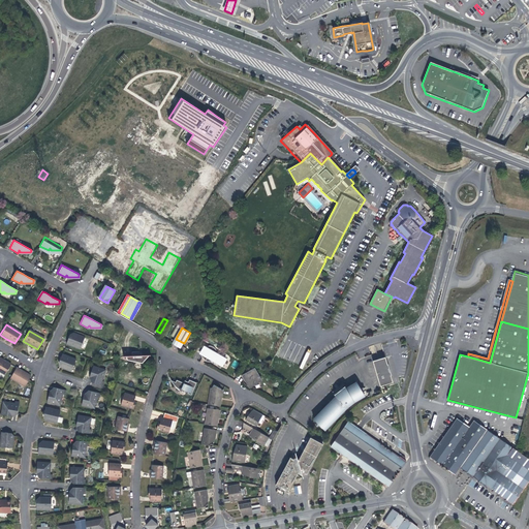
[(80,346),(85,335),(73,331),(72,333),(71,336),(69,335),(67,341),(80,346)]
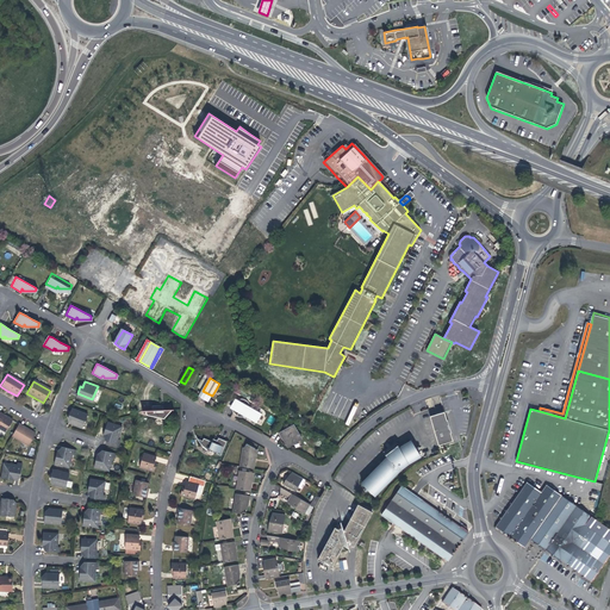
[(212,396),(203,391),(201,391),(198,397),(204,400),(207,403),(212,396)]
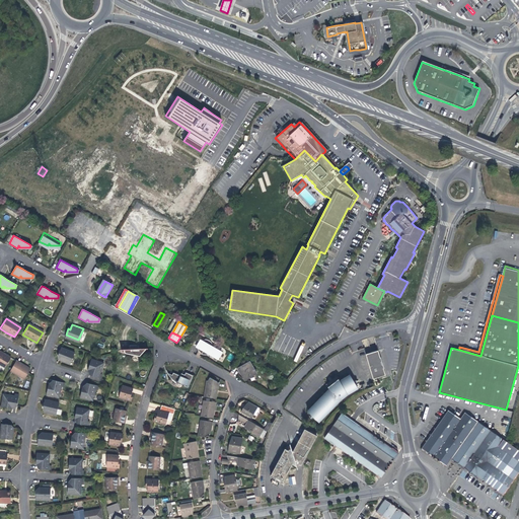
[(203,352),(202,355),(203,355),(205,355),(207,355),(208,354),(218,359),(222,352),(213,347),(212,345),(212,344),(211,343),(210,342),(209,341),(208,340),(206,340),(204,340),(202,340),(201,341),(199,342),(198,343),(197,345),(197,346),(197,348),(203,352)]
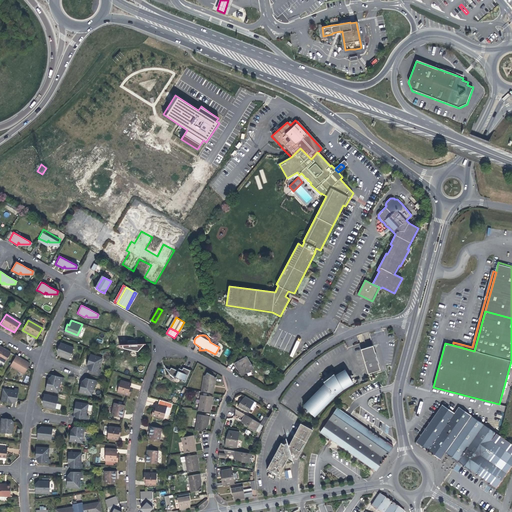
[(60,342),(57,348),(62,350),(61,352),(60,355),(70,360),(75,348),(60,342)]
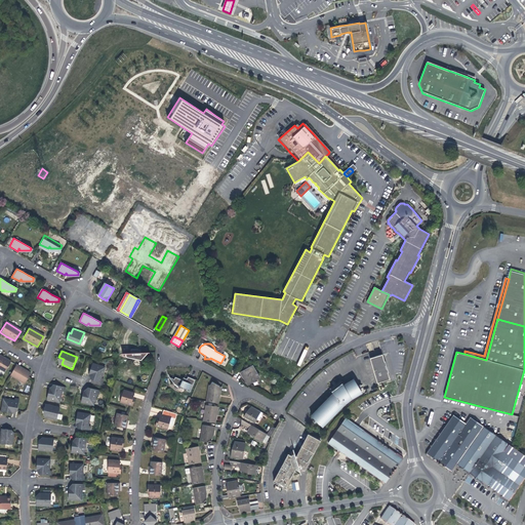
[(0,368),(6,372),(11,363),(6,359),(0,355),(0,368)]
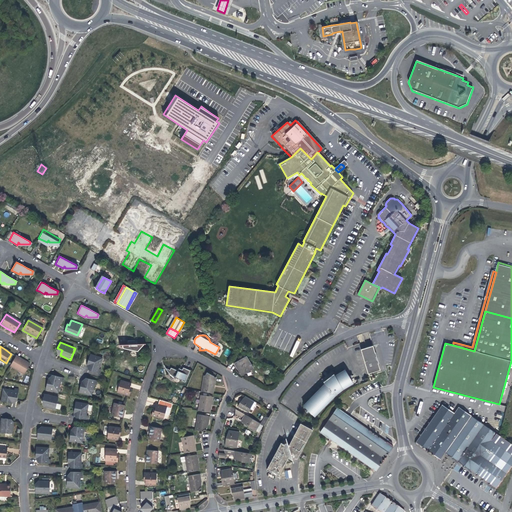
[(368,374),(380,370),(378,363),(379,363),(378,360),(377,359),(376,358),(376,357),(376,355),(375,352),(375,353),(373,346),(360,349),(368,374)]
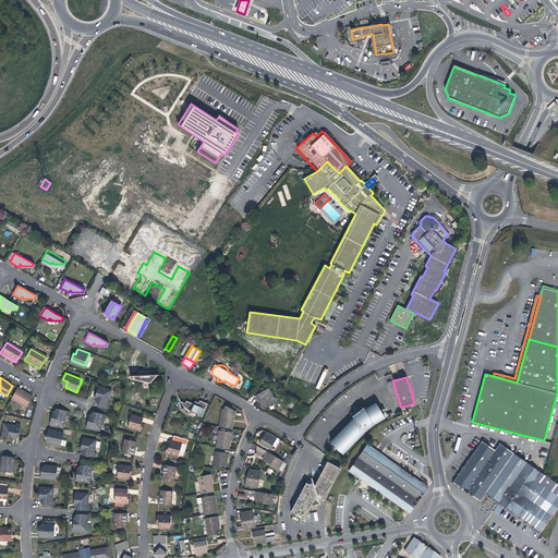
[(96,393),(96,396),(94,402),(108,407),(109,402),(107,402),(110,390),(97,386),(95,391),(96,393)]
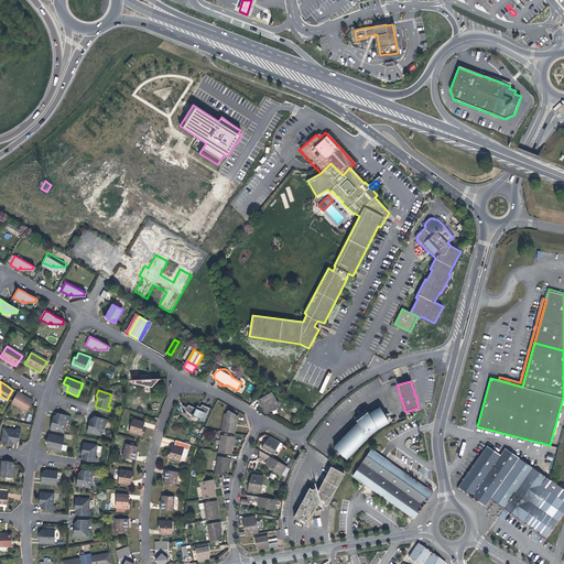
[(19,393),(12,404),(26,413),(33,402),(26,398),(19,393)]
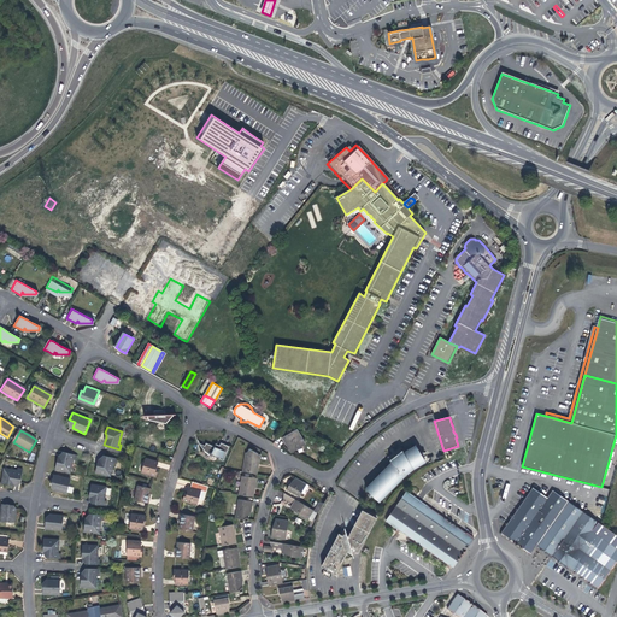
[(298,430),(283,438),(291,450),(291,451),(292,451),(293,451),(299,447),(305,444),(298,430)]
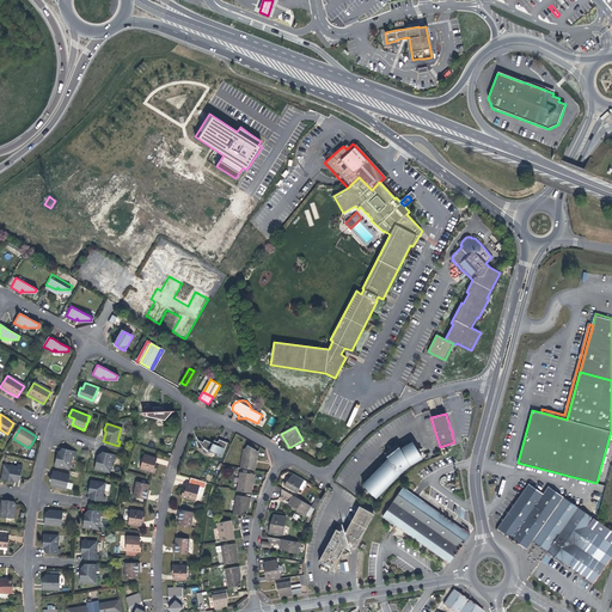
[(214,440),(213,444),(209,451),(214,452),(218,454),(216,456),(221,458),(227,444),(224,441),(219,439),(218,441),(214,440)]
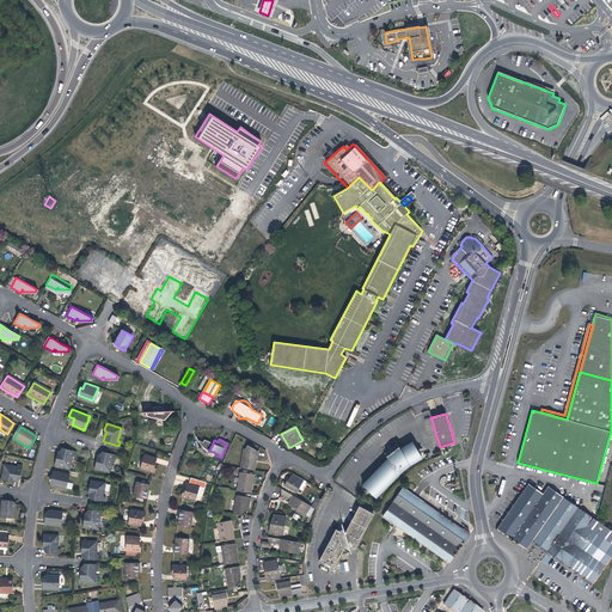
[(209,451),(213,444),(204,440),(203,442),(201,445),(202,445),(203,447),(208,451),(212,454),(213,454),(214,452),(209,451)]
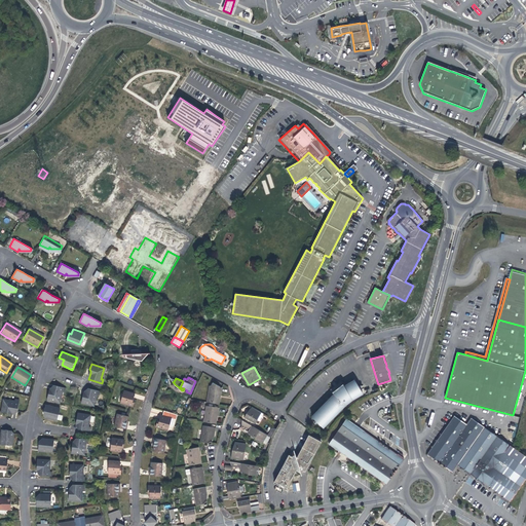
[(312,413),(325,425),(348,403),(363,393),(354,380),(345,386),(343,384),(338,388),(333,392),(334,395),(312,413)]
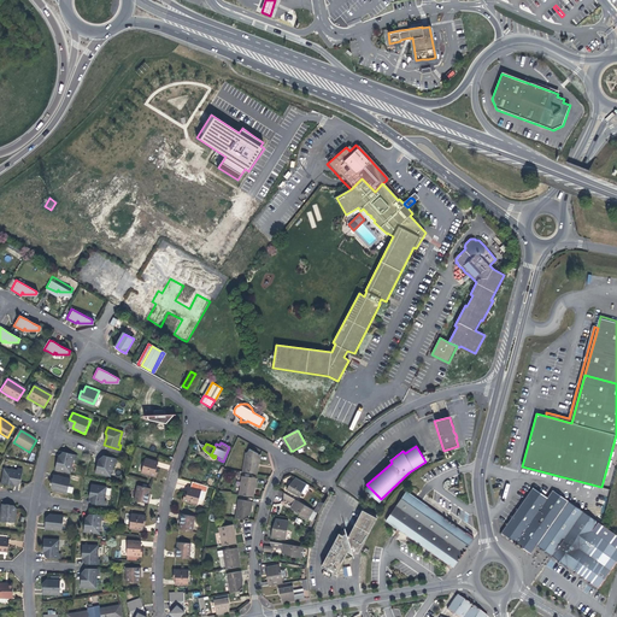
[(242,472),(257,474),(256,470),(257,464),(259,465),(260,456),(258,454),(258,453),(250,448),(247,453),(246,453),(242,472)]
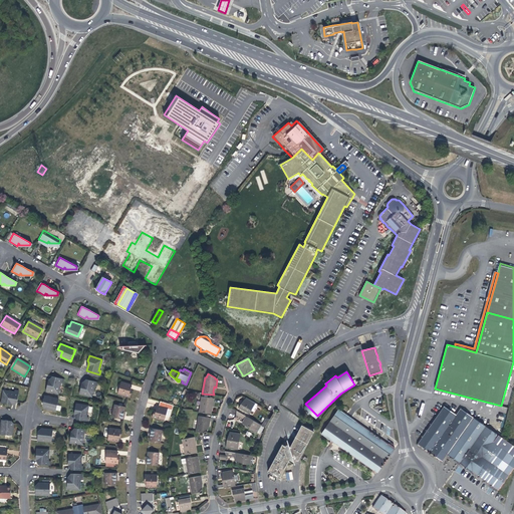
[(48,383),(46,386),(45,391),(58,394),(60,382),(62,383),(63,379),(51,376),(50,382),(48,383)]
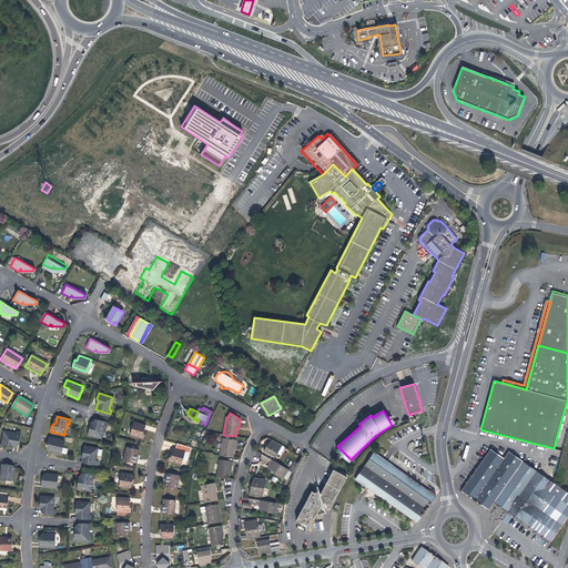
[(90,426),(89,427),(87,434),(100,437),(103,425),(105,426),(107,422),(94,417),(92,424),(90,426)]
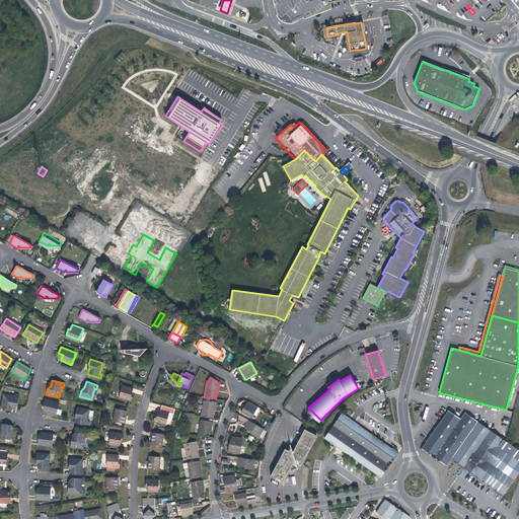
[(123,385),(119,397),(130,401),(132,395),(133,392),(132,392),(133,388),(123,385)]
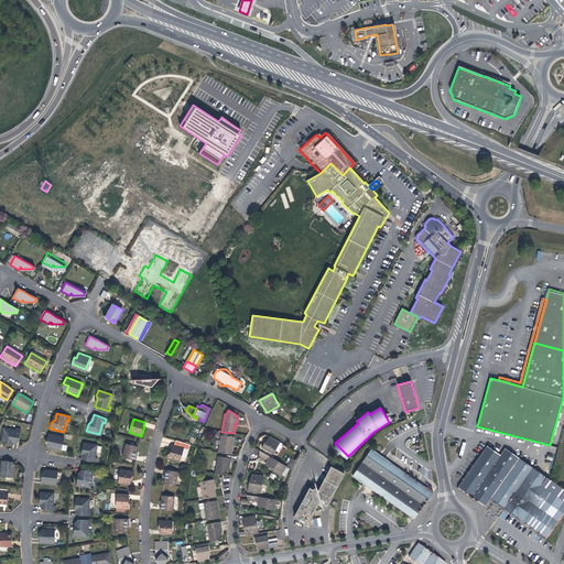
[(1,442),(8,443),(10,442),(12,441),(19,442),(21,429),(17,427),(15,431),(4,427),(1,442)]
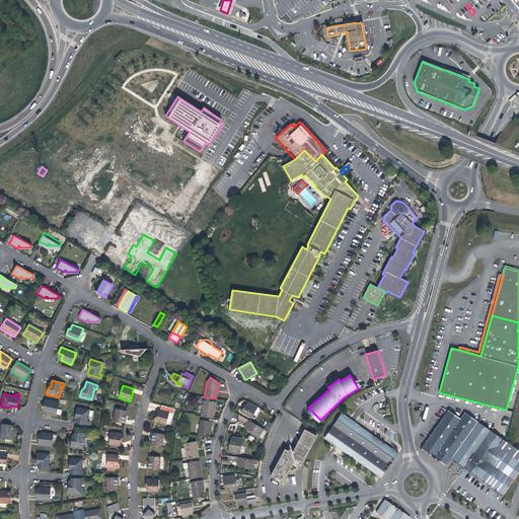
[(43,404),(47,404),(46,408),(45,412),(56,414),(58,401),(45,398),(43,404)]
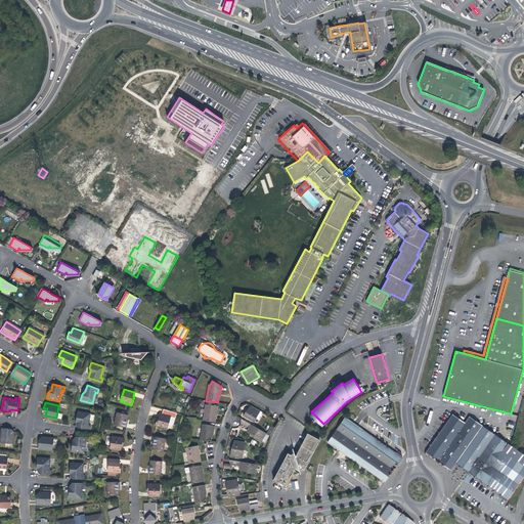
[(204,421),(215,423),(214,420),(215,415),(217,415),(218,406),(206,404),(204,421)]
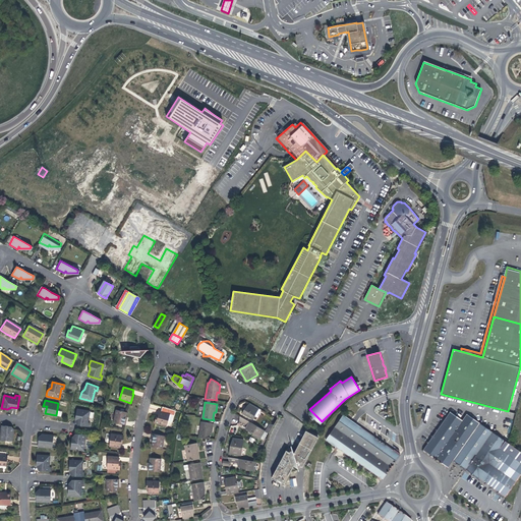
[(258,409),(249,404),(246,408),(245,410),(244,410),(242,413),(252,419),(254,416),(257,411),(258,409)]
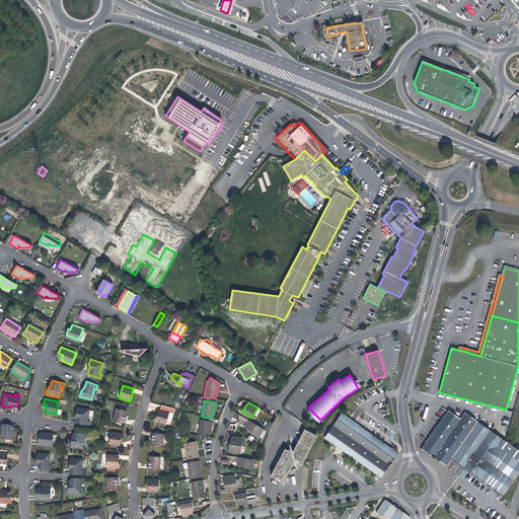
[(76,415),(77,417),(76,423),(88,425),(89,421),(87,421),(88,409),(75,406),(74,413),(76,415)]
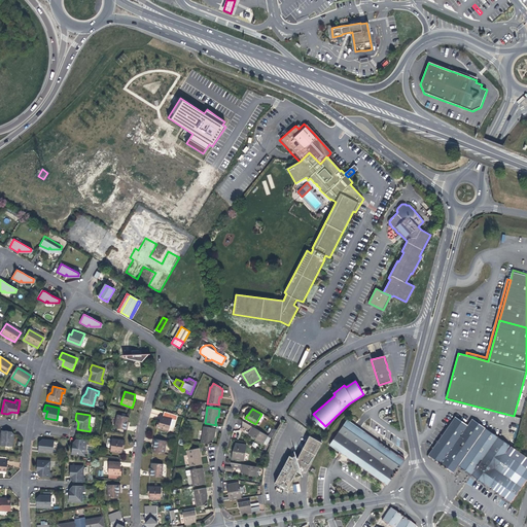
[(165,413),(163,418),(172,420),(176,422),(178,416),(165,413)]
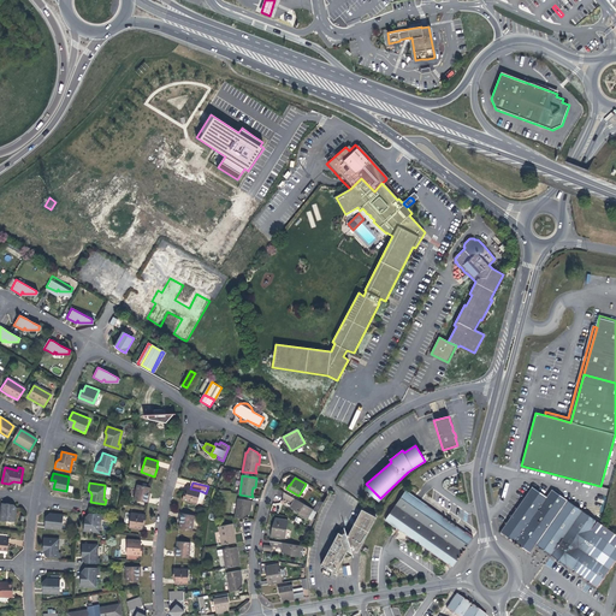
[(137,486),(134,501),(148,504),(149,499),(147,499),(148,496),(149,489),(137,486)]
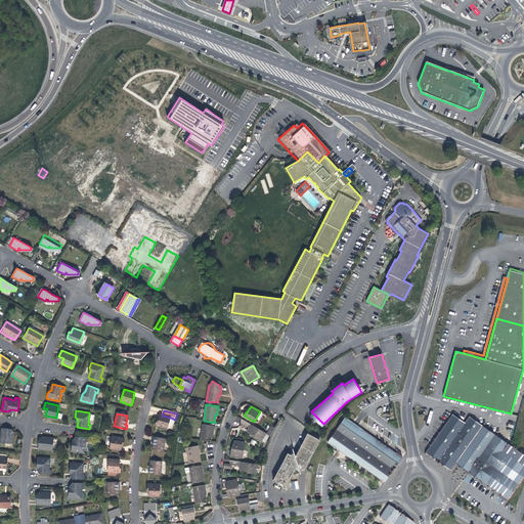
[(451,413),(443,426),(469,443),(482,425),(469,416),(465,422),(451,413)]
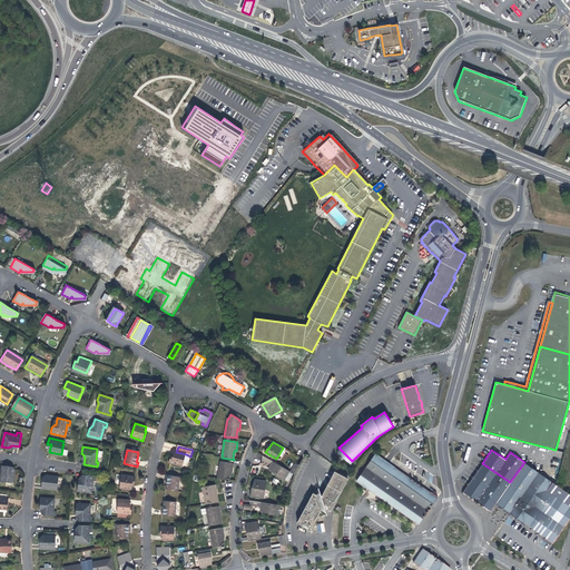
[(186,454),(176,452),(174,451),(173,455),(172,459),(170,459),(169,464),(182,468),(186,454)]
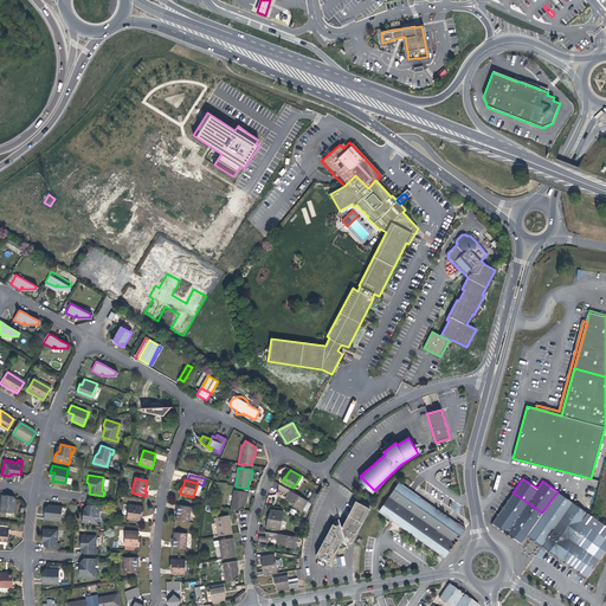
[(399,482),(379,511),(444,559),(462,534),(465,529),(399,482)]
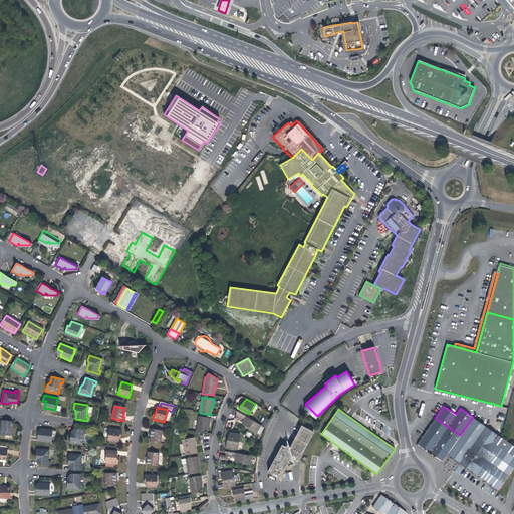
[(261,426),(238,412),(236,416),(244,420),(243,422),(242,423),(250,428),(249,429),(255,432),(258,428),(259,429),(261,426)]
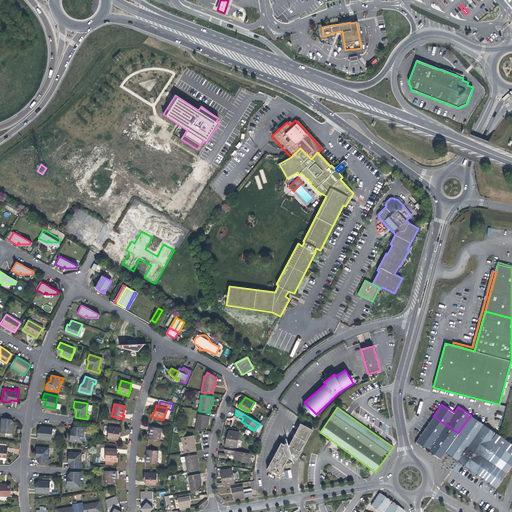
[(196,430),(202,431),(202,432),(206,433),(207,424),(209,424),(209,422),(210,416),(198,415),(196,430)]
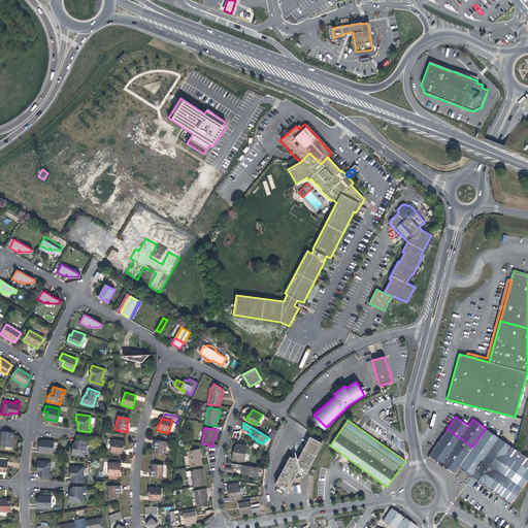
[(472,447),(460,466),(461,465),(464,467),(463,468),(464,469),(465,468),(468,470),(467,471),(468,472),(469,471),(471,473),(471,474),(472,474),(472,473),(473,474),(472,475),(473,476),(474,475),(479,479),(479,480),(480,480),(480,479),(483,481),(485,483),(484,484),(486,485),(489,480),(507,454),(513,447),(486,428),(472,447)]
